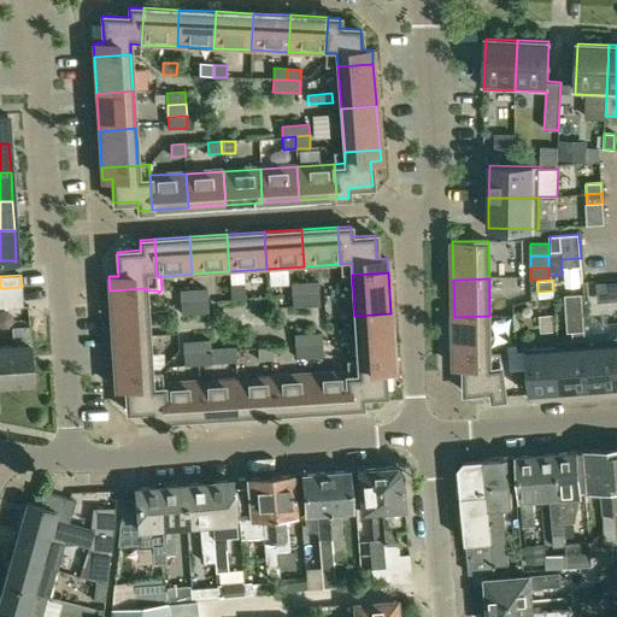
[(305,294),(318,293),(317,281),(304,282),(305,294)]
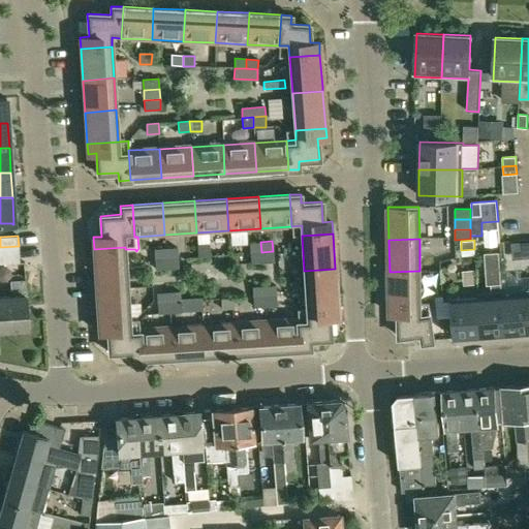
[(250,253),(261,252),(260,242),(249,243),(250,253)]
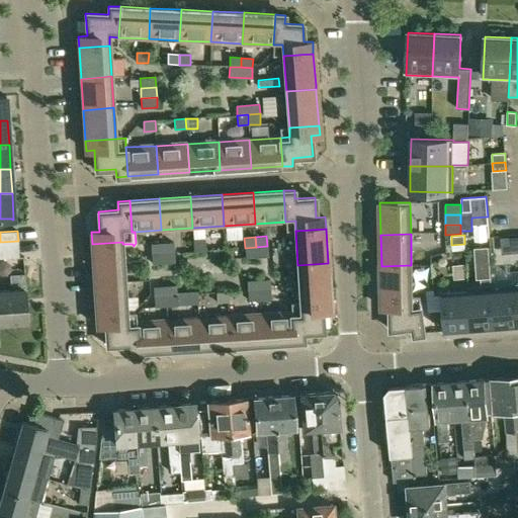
[(0,258),(19,257),(18,241),(0,242),(0,258)]
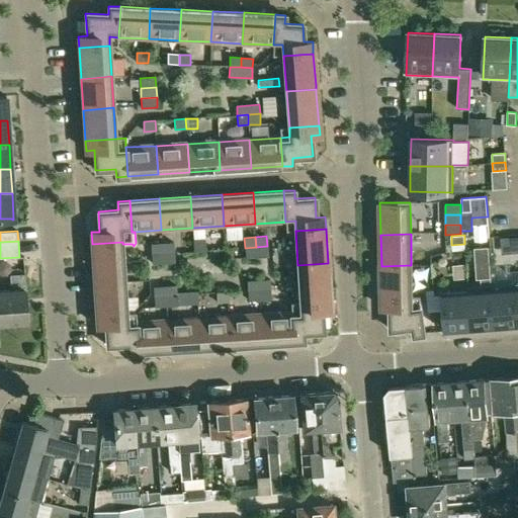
[(205,251),(204,241),(193,241),(193,251),(205,251)]
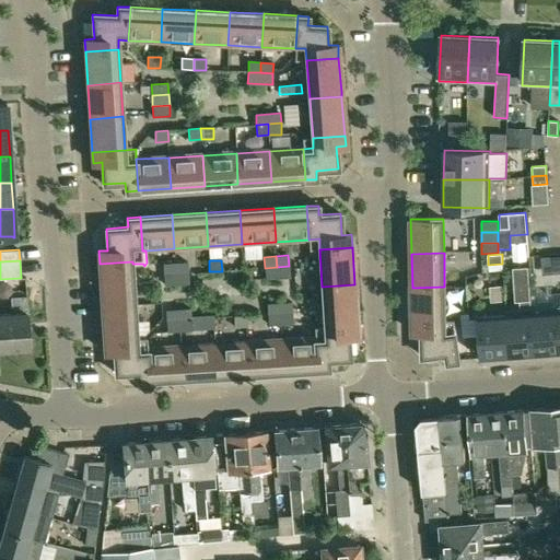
[(132,261),(100,264),(102,301),(135,299),(132,264),(132,261)]
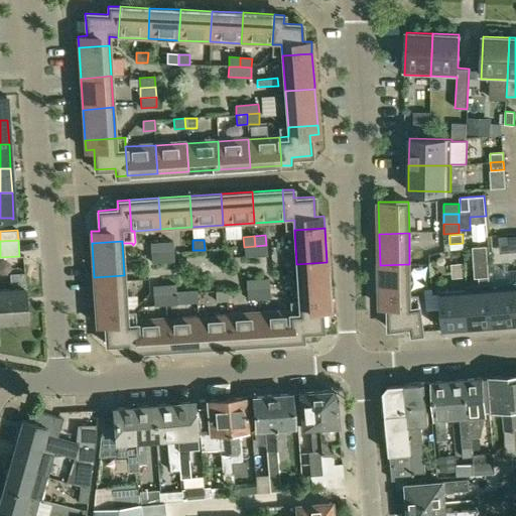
[(173,251),(172,241),(161,242),(161,252),(173,251)]
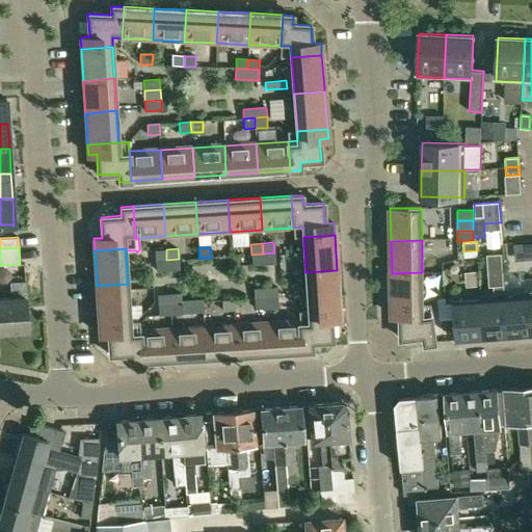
[(166,249),(155,250),(155,260),(166,260),(166,249)]
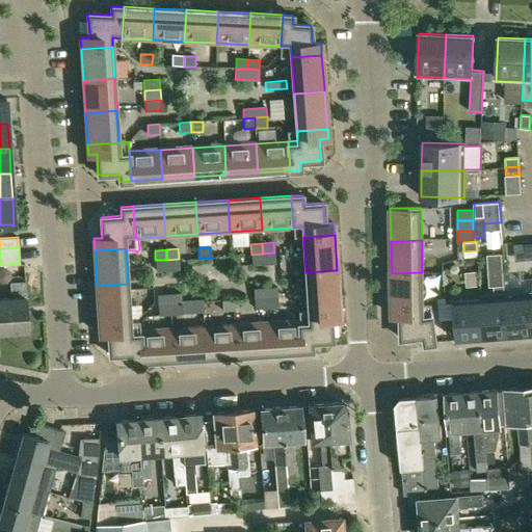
[(251,264),(275,263),(274,253),(263,254),(251,255),(251,264)]
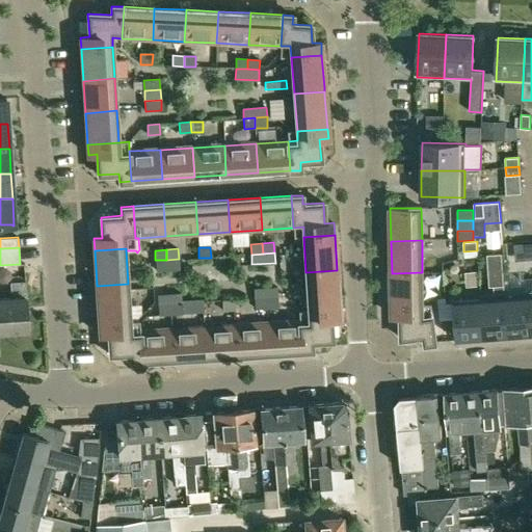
[(496,293),(480,294),(480,299),(481,299),(484,337),(509,336),(505,277),(503,253),(488,254),(490,286),(495,285),(496,293)]
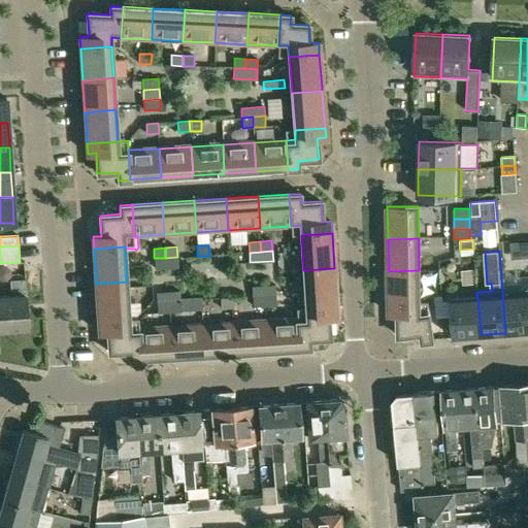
[(154,258),(155,268),(177,267),(177,257),(165,258),(154,258)]
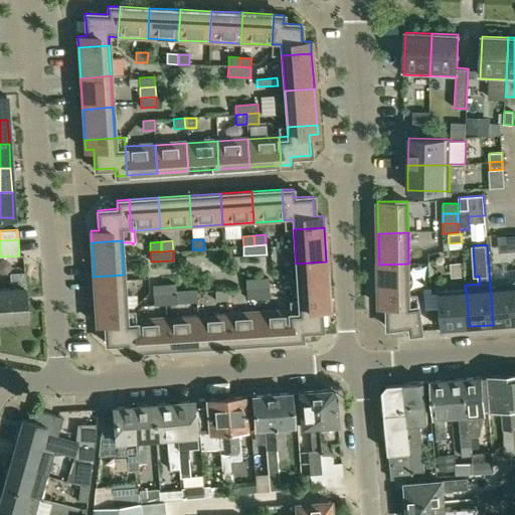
[(299,301),(328,299),(326,262),(296,264),(296,269),(299,301)]
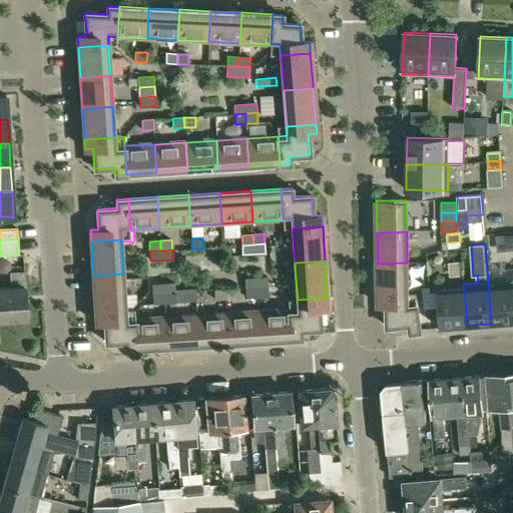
[(378,294),(408,293),(407,263),(378,264),(378,294)]
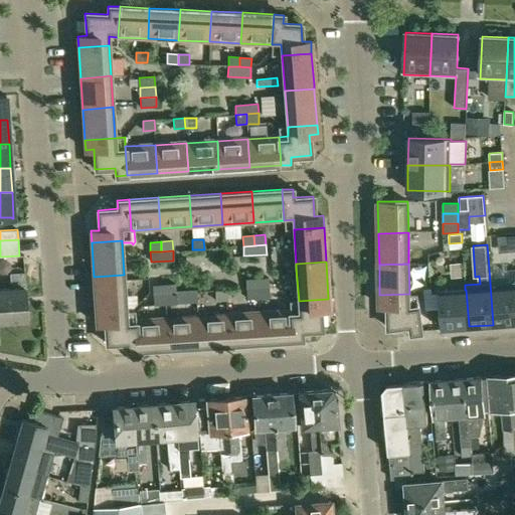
[(514,266),(489,269),(493,325),(514,322),(514,266)]
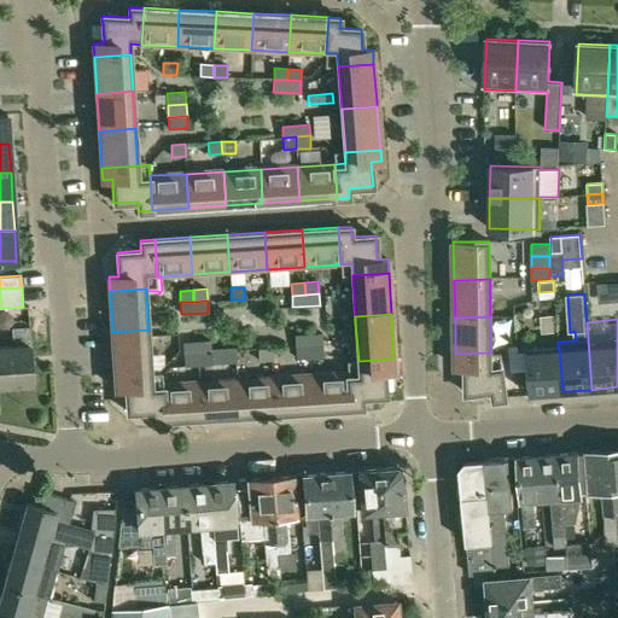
[(0,347),(0,385),(33,384),(29,326),(11,327),(12,347),(0,347)]
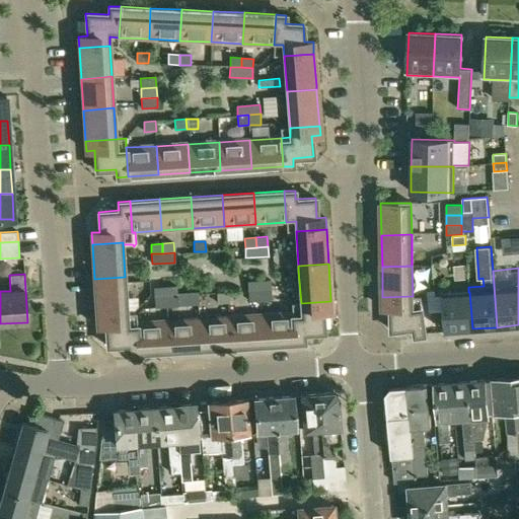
[(125,277),(94,279),(94,284),(96,316),(127,314),(127,311),(135,310),(139,307),(139,298),(127,299),(126,282),(125,277)]
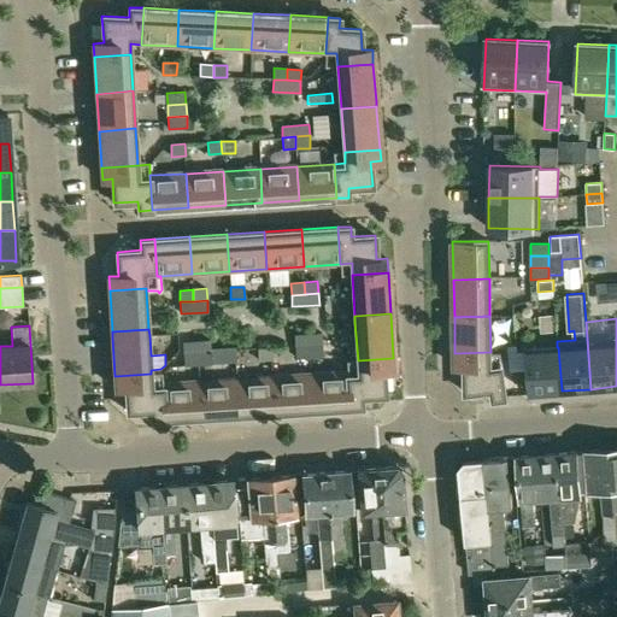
[(309,345),(322,345),(321,333),(294,334),(295,346),(309,345)]
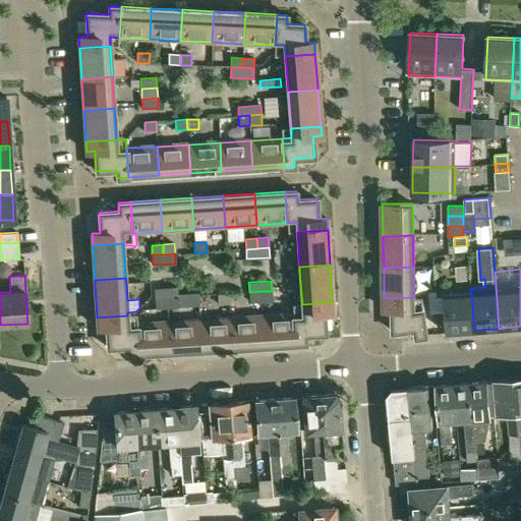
[(155,298),(166,297),(177,297),(177,287),(154,288),(155,298)]
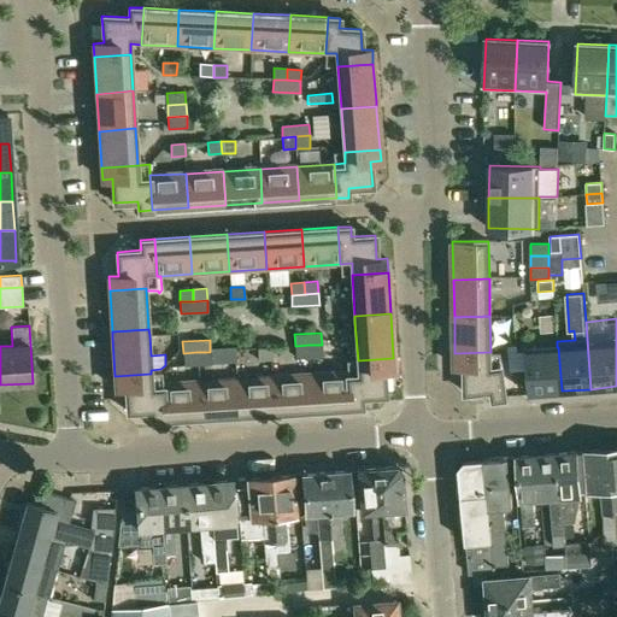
[(295,346),(295,358),(309,357),(309,345),(295,346)]
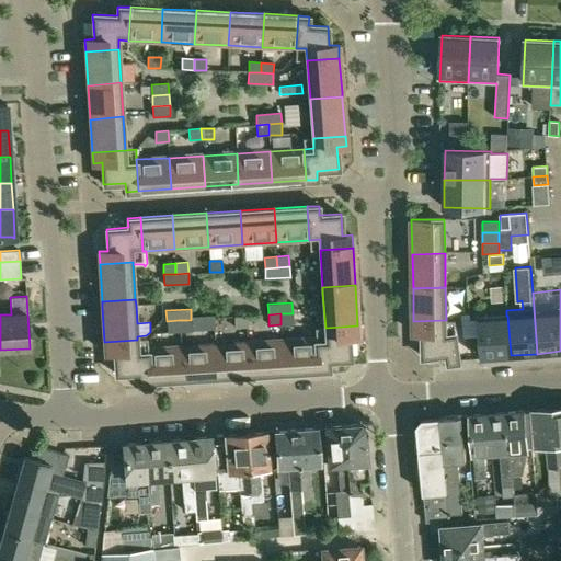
[(281,324),(294,323),(293,313),(281,313),(281,324)]
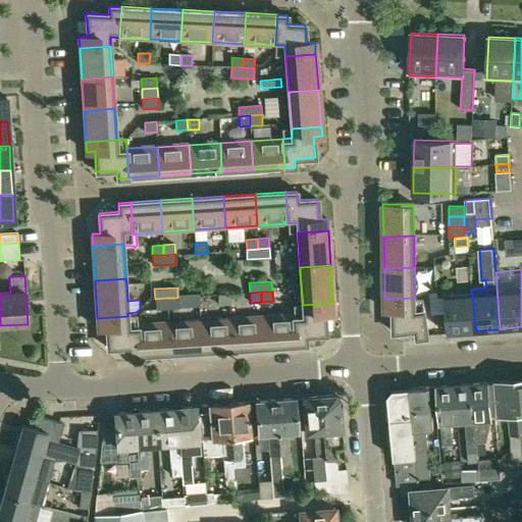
[(230,304),(229,294),(218,295),(218,305),(230,304)]
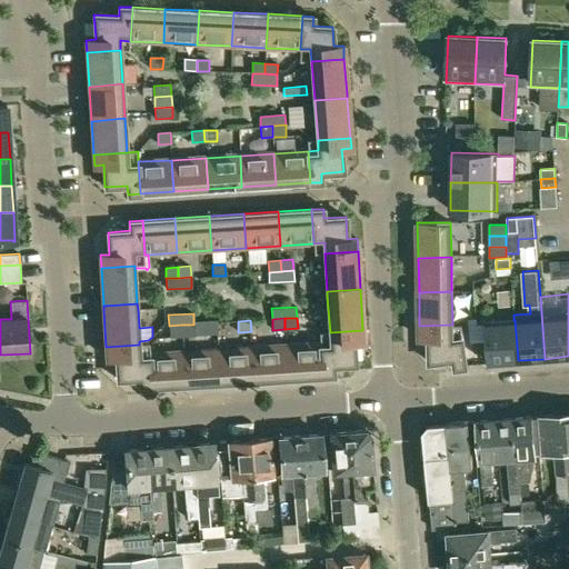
[(513,320),(468,323),(470,341),(488,339),(489,362),(518,360),(515,320),(513,320)]
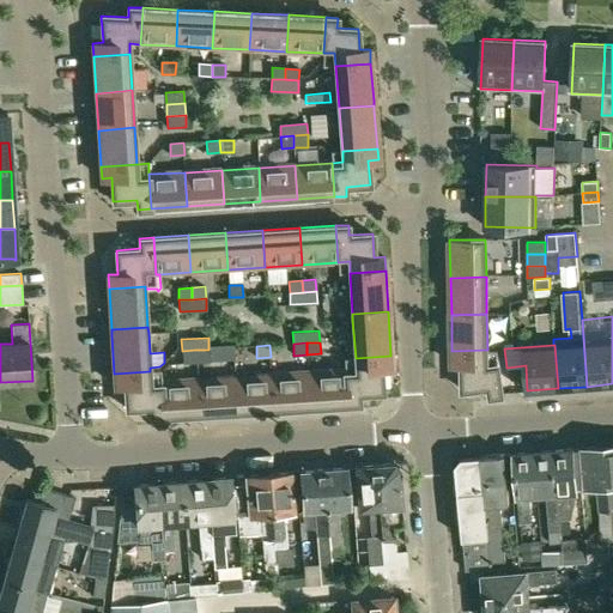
[(195,350),(182,351),(183,363),(196,362),(195,350)]
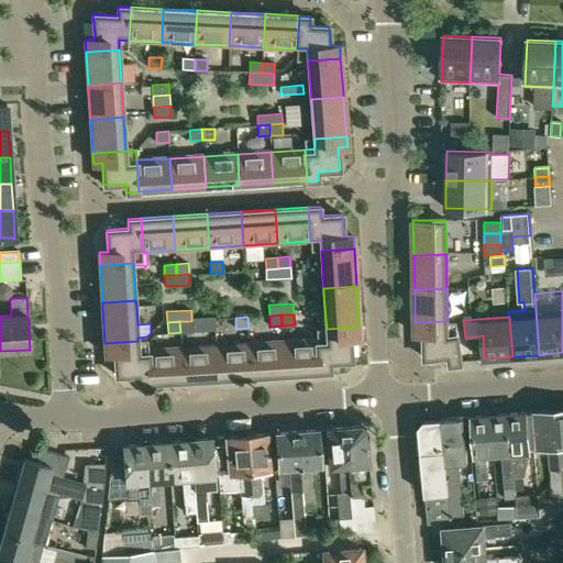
[(192,331),(191,321),(179,321),(180,332),(192,331)]
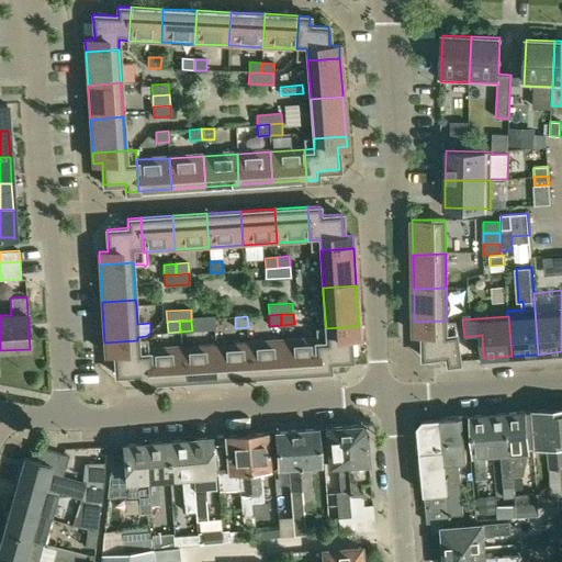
[(414,322),(414,334),(424,334),(424,358),(448,355),(450,363),(461,362),(461,360),(458,333),(447,334),(447,321),(414,322)]
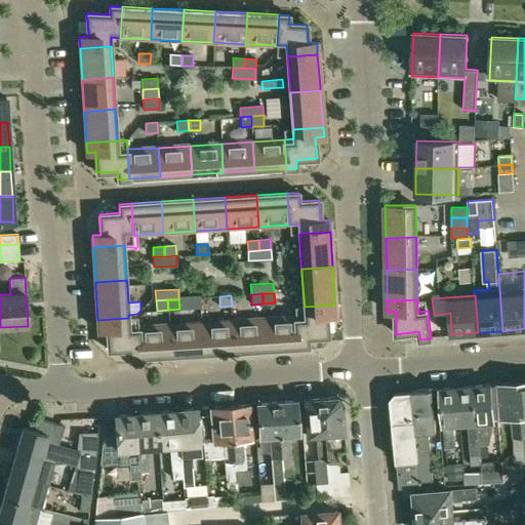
[(306,316),(295,317),(297,347),(308,346),(308,337),(328,336),(326,316),(335,315),(334,305),(305,307),(306,316)]
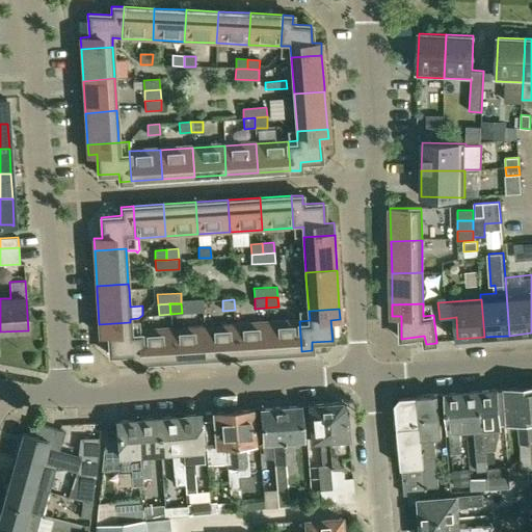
[(299,321),(267,323),(269,353),(301,351),(299,321)]
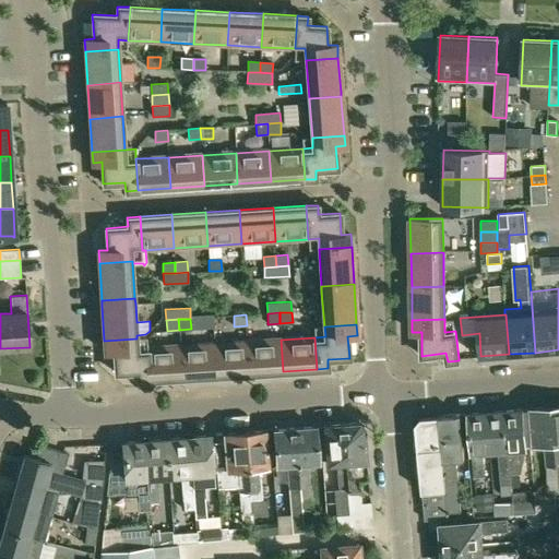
[(137,339),(104,341),(105,352),(114,351),(115,372),(137,371),(138,380),(150,380),(147,348),(138,348),(137,339)]
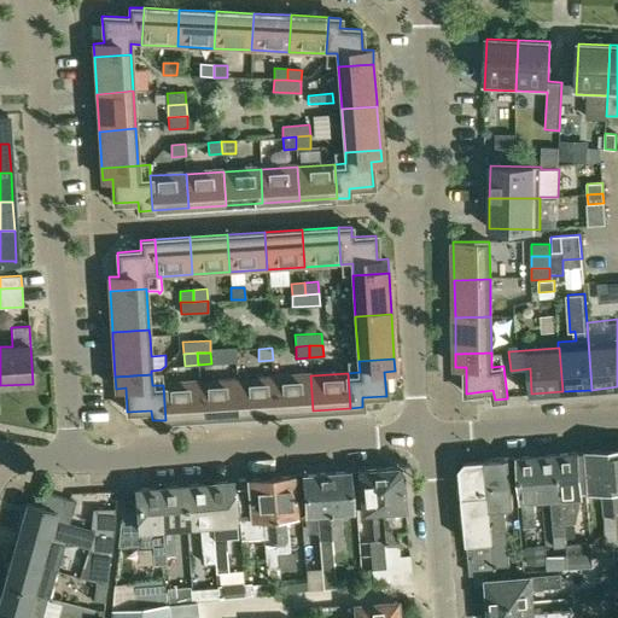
[(310,375),(274,378),(275,413),(313,410),(310,375)]
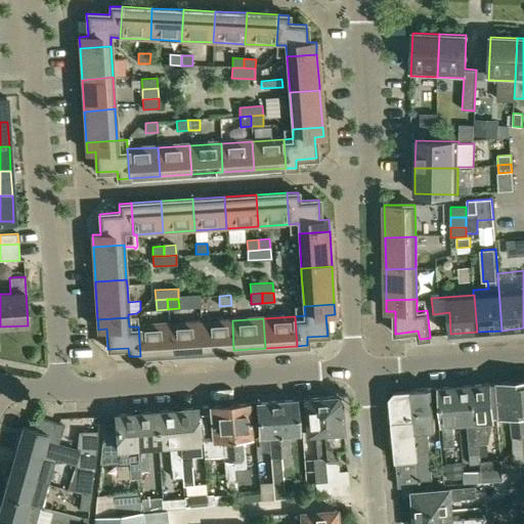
[(201,322),(203,352),(233,350),(232,320),(201,322)]
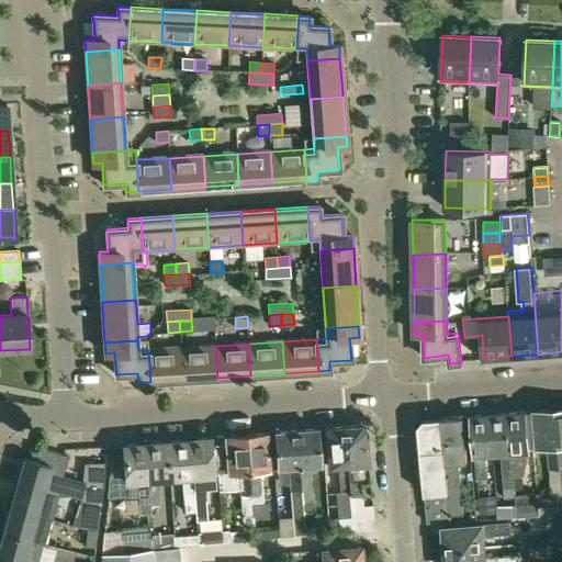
[(215,346),(181,348),(183,380),(217,378),(215,346)]
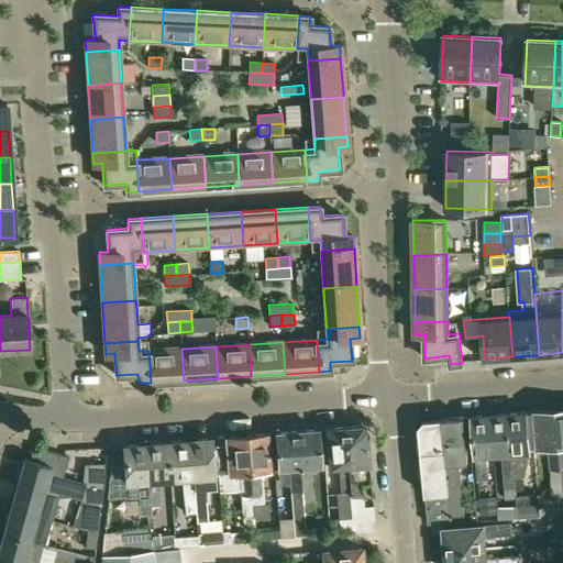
[(148,351),(151,383),(184,381),(181,349),(148,351)]
